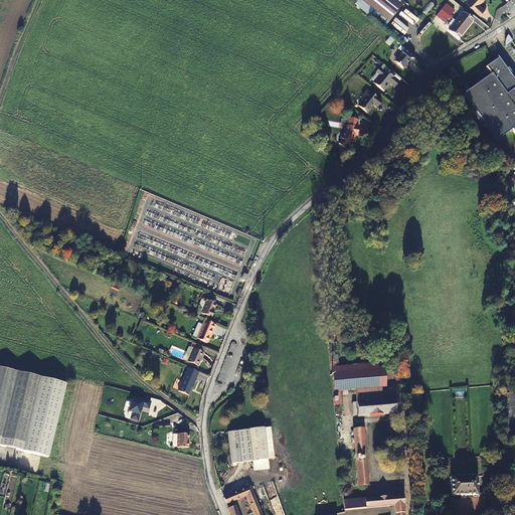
[(389,24),(405,4),(400,0),(360,0),(360,1),(389,24)]
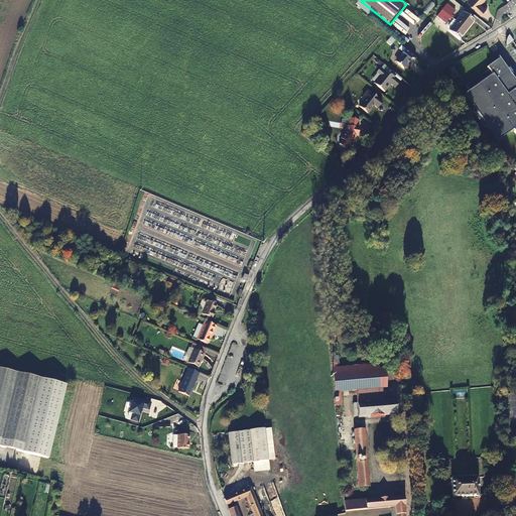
[(481,7),(487,0),(473,0),(468,5),(481,17),(487,12),(481,7)]
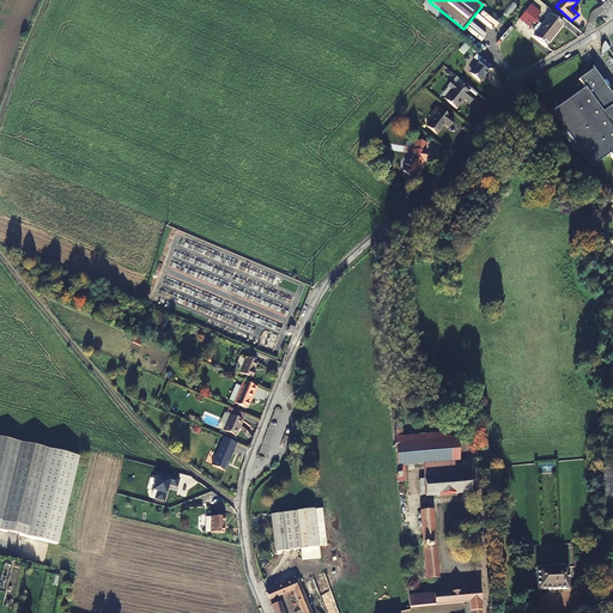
[(532,6),(526,14),(535,22),(538,24),(541,20),(539,18),(542,13),(532,6)]
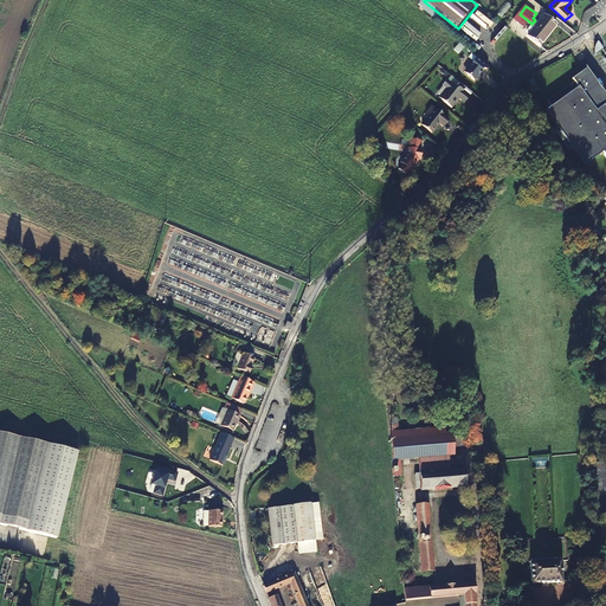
[(520,14),(513,21),(523,30),(528,24),(530,26),(532,24),(529,21),(520,14)]
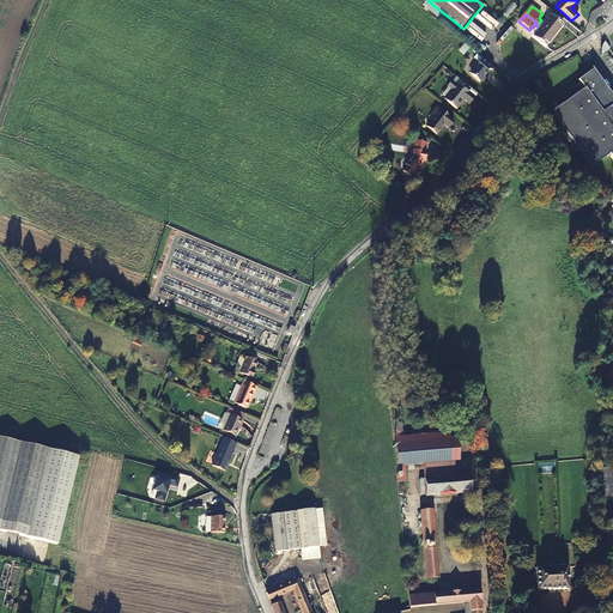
[(551,17),(542,28),(554,37),(563,28),(551,17)]
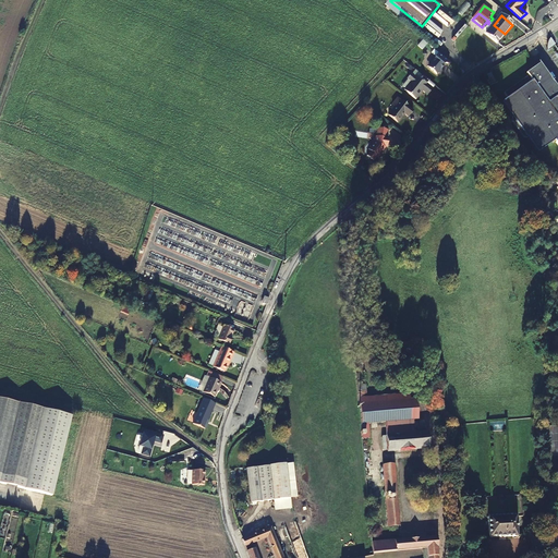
[(494,25),(486,34),(497,43),(505,34),(494,25)]
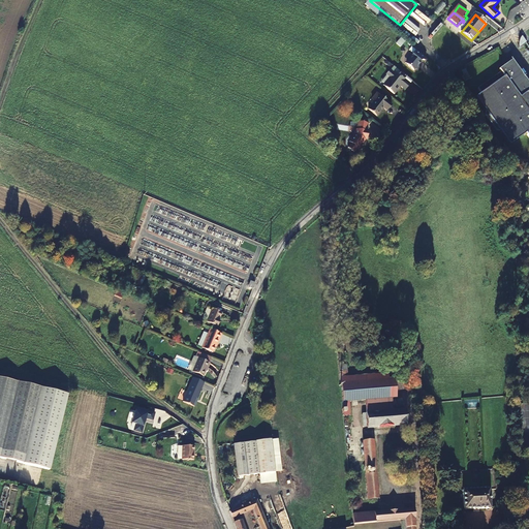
[(427,59),(415,51),(411,55),(410,55),(407,58),(408,60),(406,62),(406,65),(413,71),(414,70),(415,71),(417,69),(417,65),(421,62),(424,62),(427,59)]
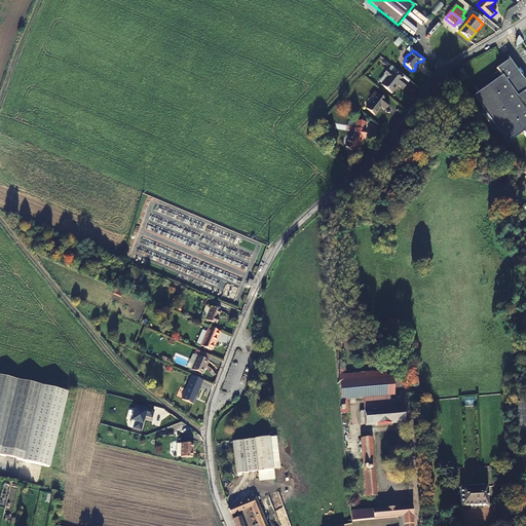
[(494,69),(496,72),(497,71),(497,69),(503,65),(513,77),(517,74),(506,61),(494,69)]
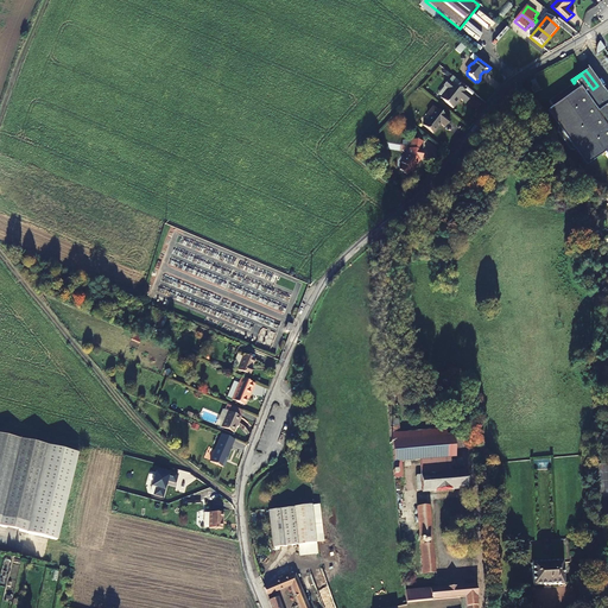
[(575,82),(574,83),(548,102),(551,108),(545,113),(557,128),(556,133),(569,150),(574,151),(584,166),(603,153),(607,158),(607,157),(607,111),(605,106),(607,102),(607,99),(597,86),(593,89),(582,75),(575,80),(575,82)]
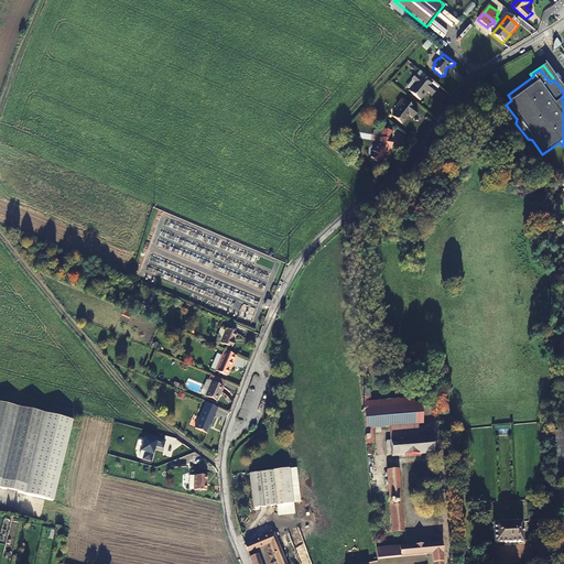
[(429,85),(432,82),(426,77),(418,71),(410,80),(414,84),(408,91),(419,101),(425,93),(430,96),(435,90),(429,85)]
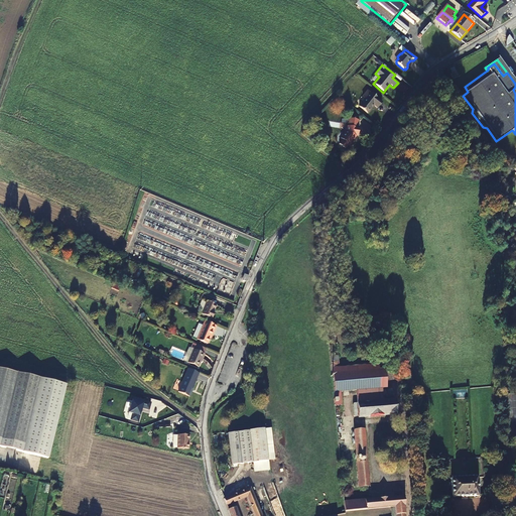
[(452,79),(458,76),(454,67),(449,69),(452,74),(449,75),(452,79)]
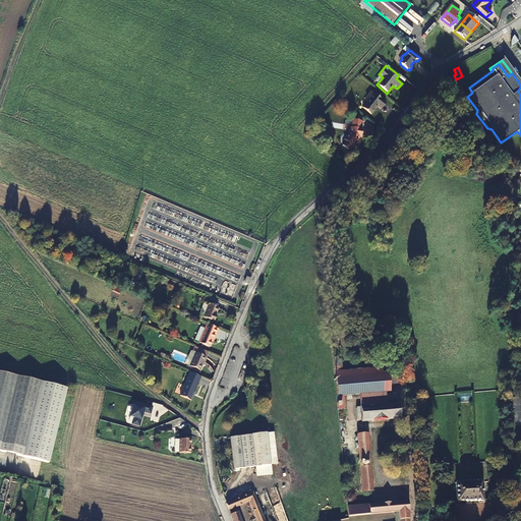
[(366,101),(360,108),(369,116),(375,107),(380,110),(384,105),(369,93),(364,99),(366,101)]
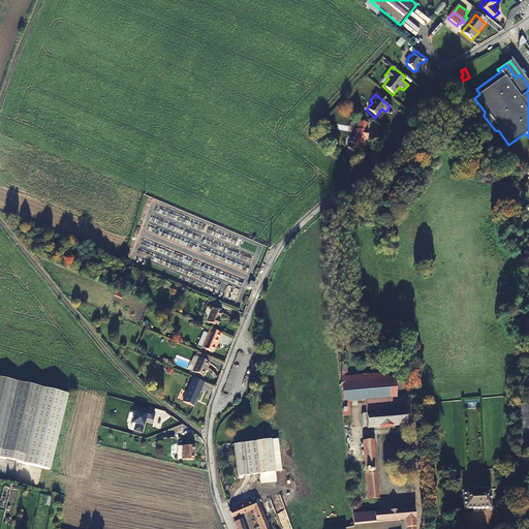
[(351,144),(347,148),(353,153),(356,149),(360,151),(363,146),(362,145),(365,139),(368,139),(368,131),(366,131),(366,123),(358,123),(358,130),(355,130),(355,135),(349,143),(351,144)]
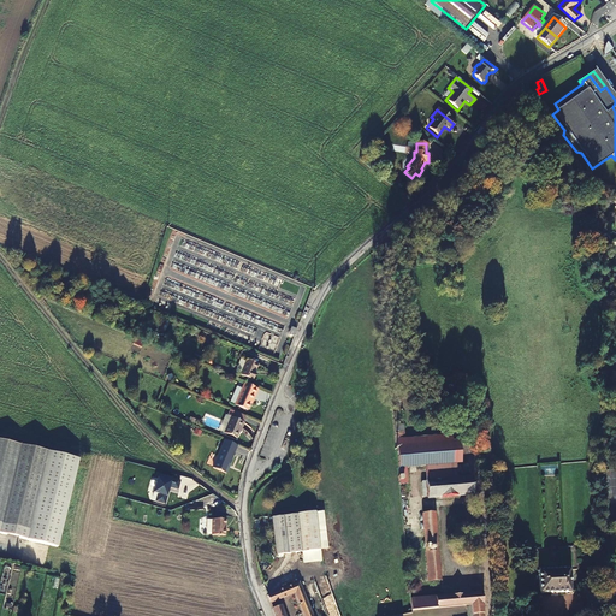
[(229,158),(226,163),(271,179),(272,175),(229,158)]
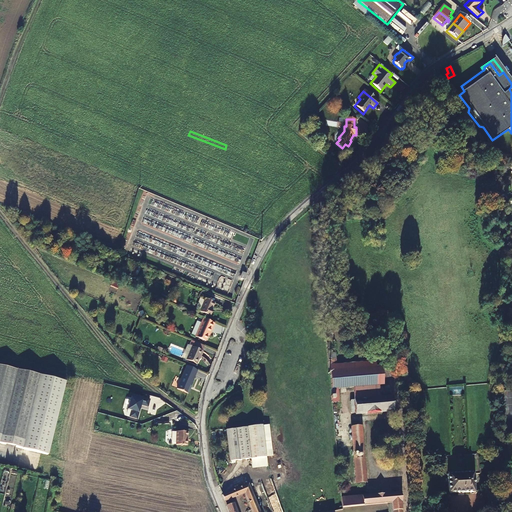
[(215,158),(217,153),(182,138),(180,143),(215,158)]
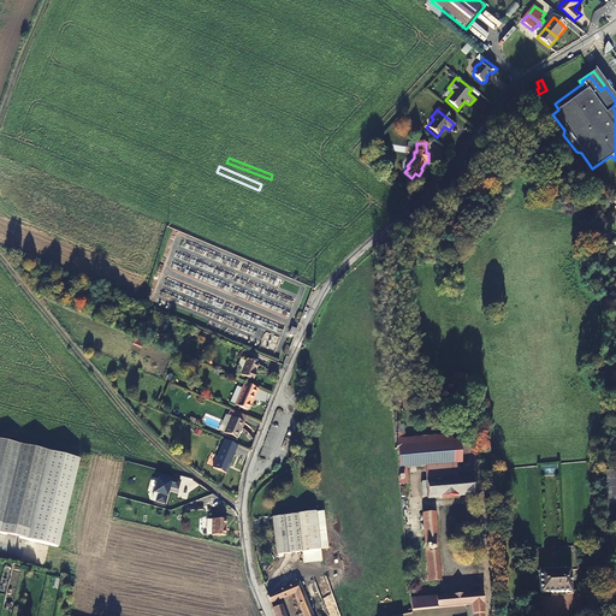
[(226,191),(226,193),(252,202),(254,195),(219,182),(217,188),(226,191)]
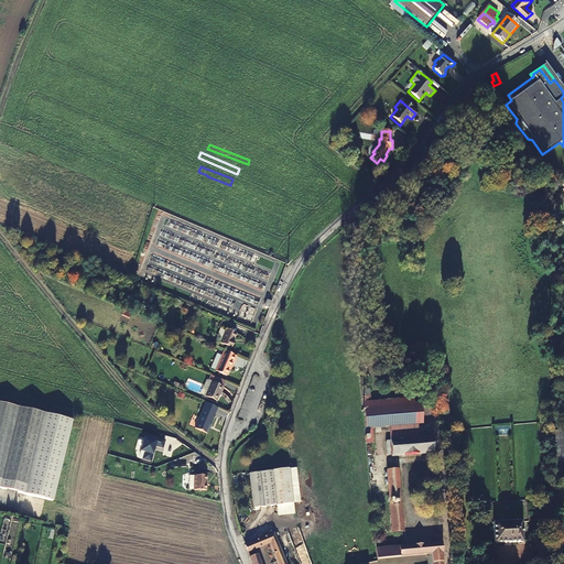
[(217,305),(238,312),(242,299),(242,300),(252,303),(255,295),(232,289),(232,295),(241,297),(241,300),(225,294),(228,285),(208,279),(208,285),(218,289),(209,289),(208,304),(208,305),(208,307),(215,310),(217,305)]
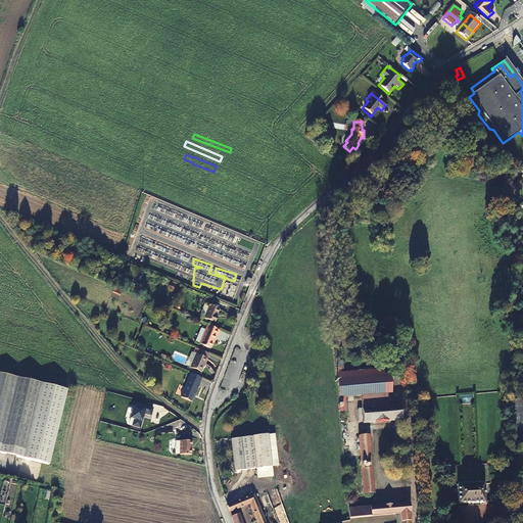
[(198,318),(212,324),(215,319),(212,319),(217,311),(207,306),(204,313),(200,311),(197,317),(198,318)]
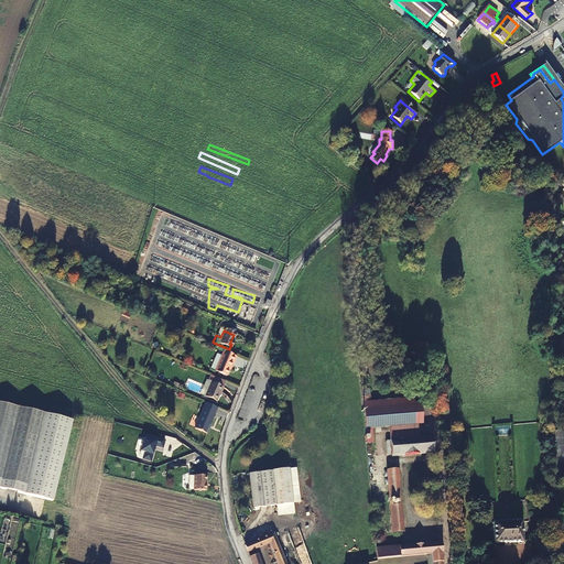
[(223,377),(232,357),(220,351),(213,372),(223,377)]
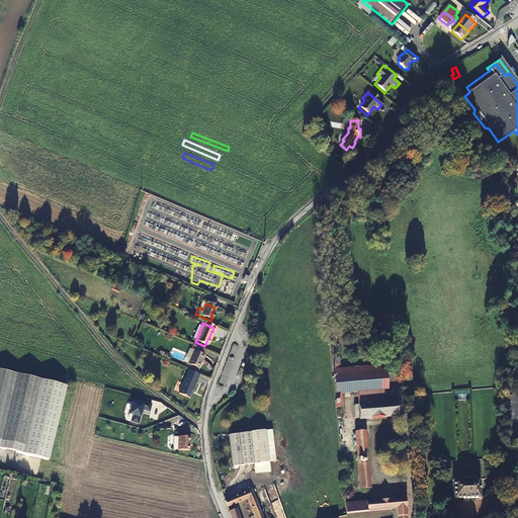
[(332,370),(340,369),(338,345),(329,346),(332,370)]
